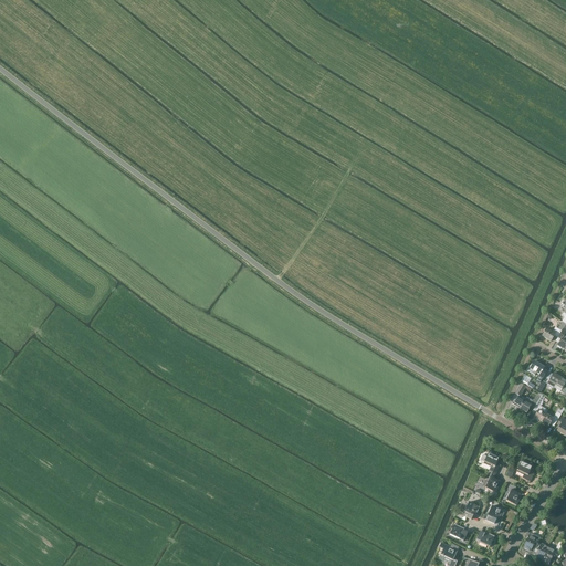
[(554,336),(557,338),(562,332),(563,329),(565,325),(562,323),(558,329),(555,327),(552,333),(546,329),(542,337),(551,342),(554,336)]
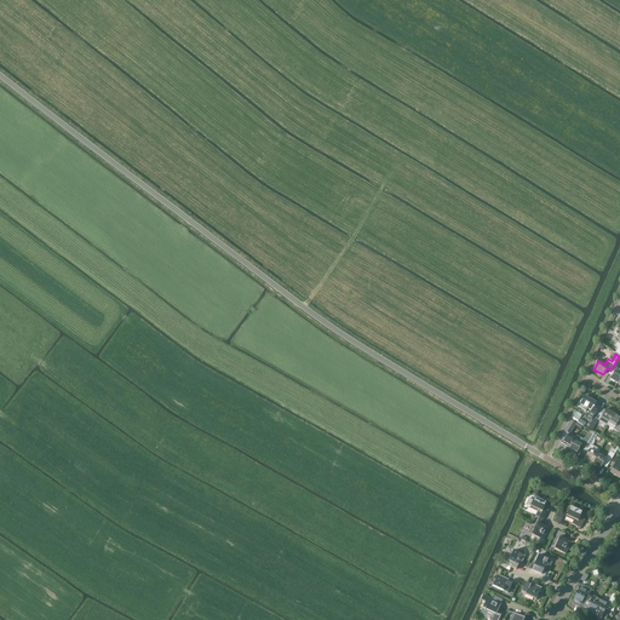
[(591,422),(593,418),(597,412),(593,409),(596,403),(585,396),(581,402),(580,402),(578,406),(585,412),(587,409),(591,411),(586,419),(591,422)]
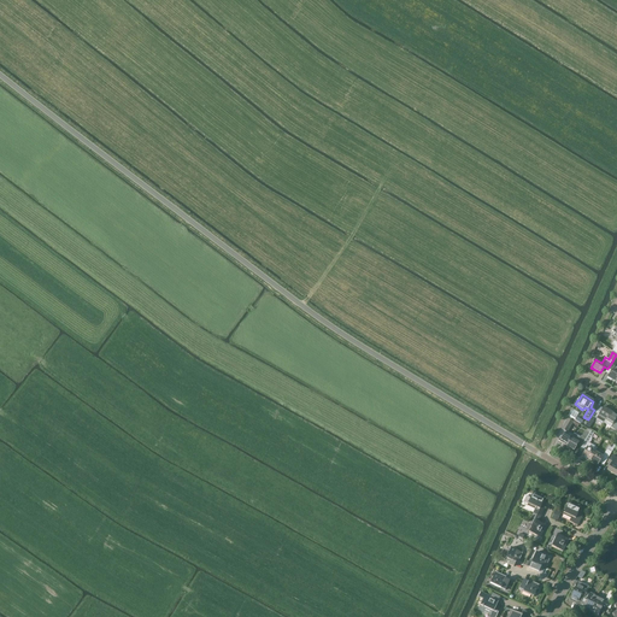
[(591,416),(604,423),(611,412),(607,410),(607,409),(604,406),(604,407),(600,413),(594,410),(591,416)]
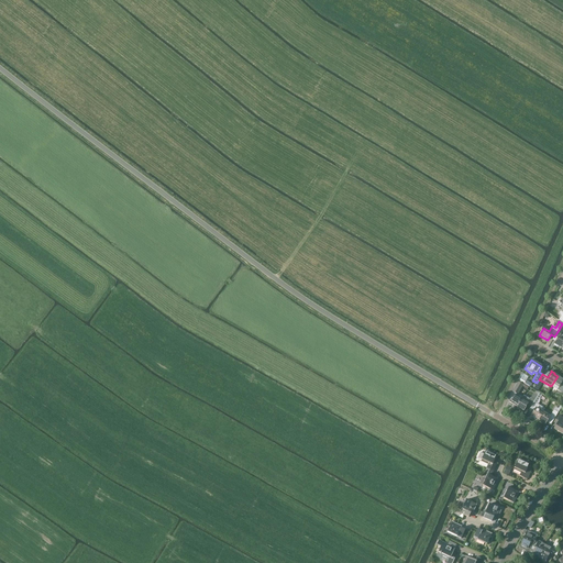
[(522,373),(518,381),(519,381),(525,384),(526,383),(525,383),(528,377),(522,373)]
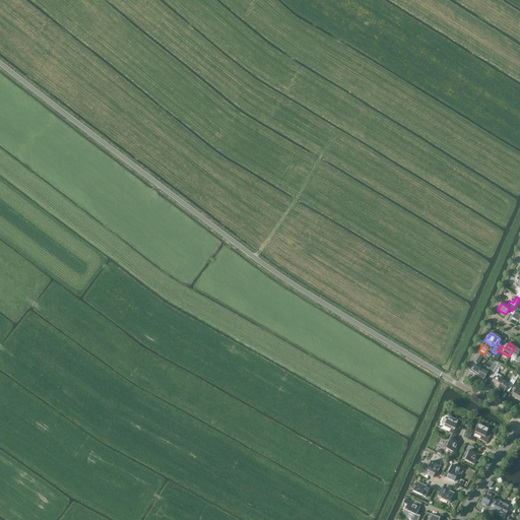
[(518,363),(519,364),(519,363),(519,355),(518,355),(519,351),(519,350),(515,347),(509,356),(518,363)]
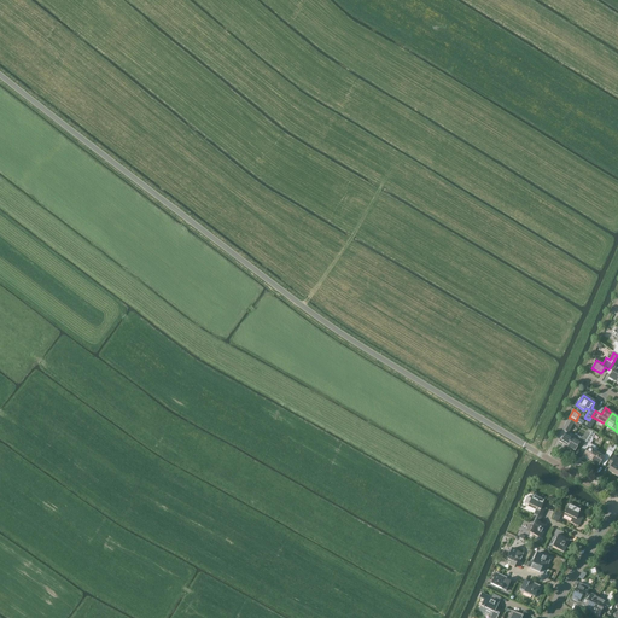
[(566,436),(573,424),(578,427),(581,425),(576,421),(570,418),(559,437),(561,438),(559,442),(563,444),(563,445),(566,448),(566,447),(567,447),(572,438),(566,436)]
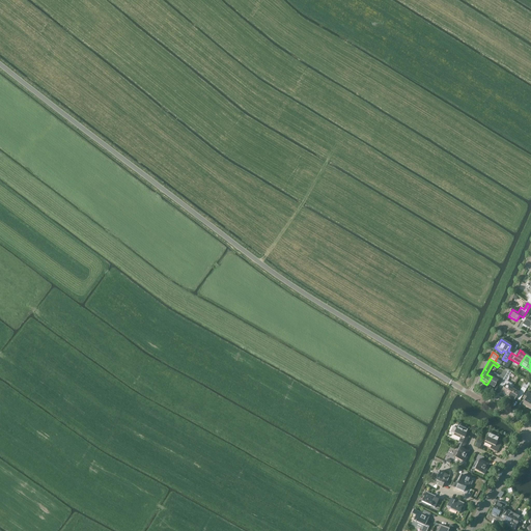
[(501,383),(504,378),(500,375),(499,376),(494,373),(492,376),(487,384),(488,384),(487,385),(491,387),(492,386),(494,388),(498,381),(501,383)]
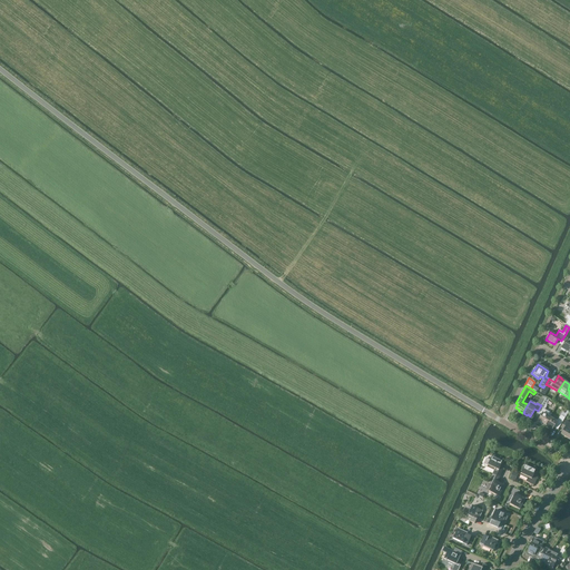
[(552,414),(544,410),(547,406),(542,404),(541,405),(538,411),(537,413),(541,416),(540,418),(539,418),(538,421),(537,422),(542,424),(546,425),(550,418),(552,414)]
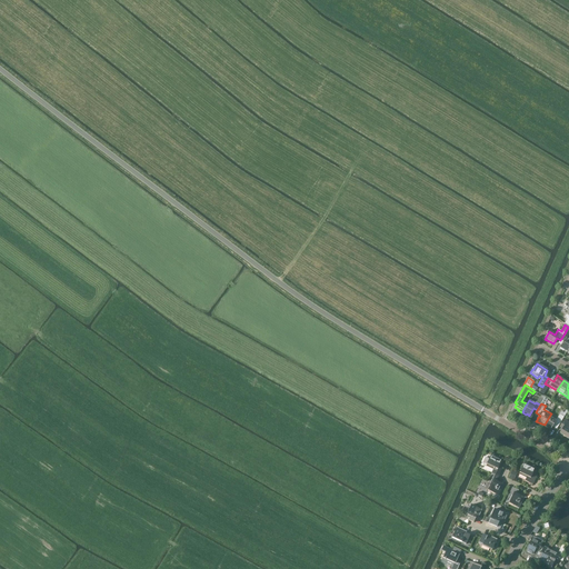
[(549,417),(545,425),(545,427),(547,428),(548,427),(551,429),(555,423),(559,426),(560,425),(566,415),(561,412),(556,421),(549,417)]
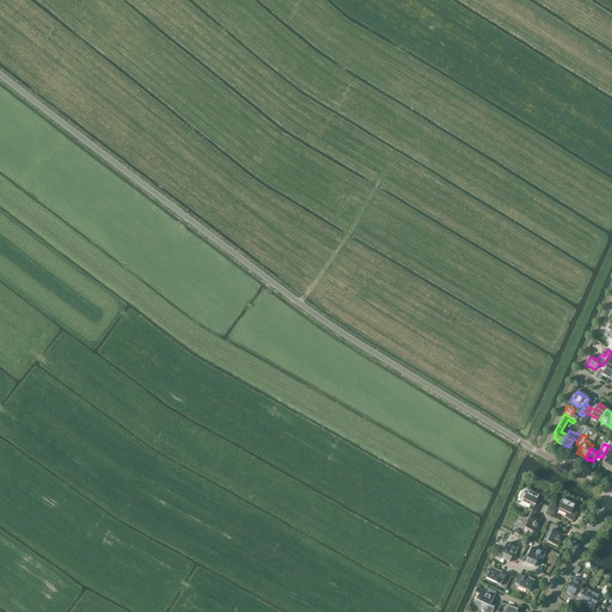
[(531,506),(530,509),(537,513),(540,505),(537,502),(540,495),(528,489),(526,494),(522,493),(520,499),(524,501),(524,502),(531,506)]
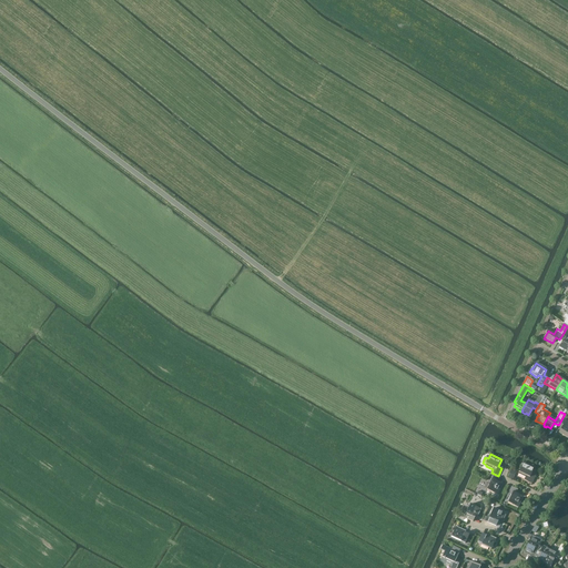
[(524,480),(531,484),(535,477),(531,475),(535,468),(524,463),(519,473),(519,474),(526,477),(524,480)]
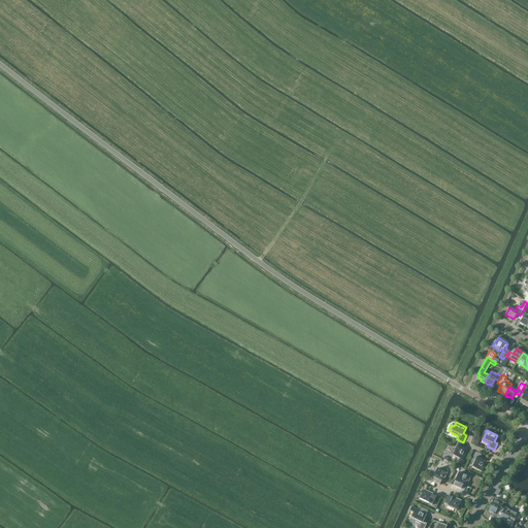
[(463,442),(457,439),(453,448),(455,449),(452,455),(453,455),(453,456),(462,460),(467,450),(461,447),(463,442)]
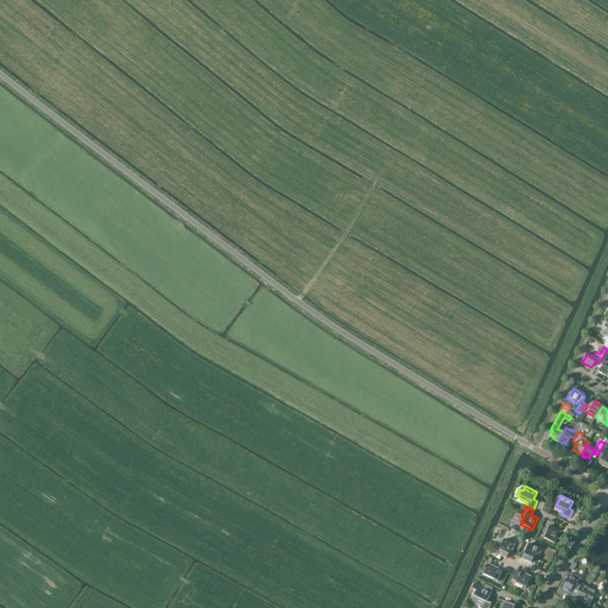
[(552,529),(555,525),(548,521),(544,529),(548,530),(544,538),(555,544),(561,532),(552,529)]
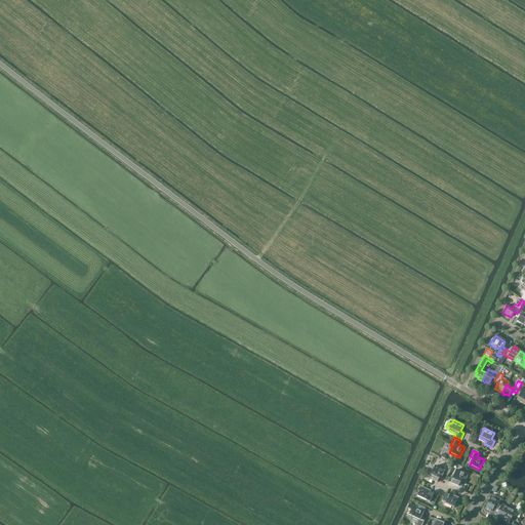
[(429,479),(431,480),(430,482),(434,483),(435,481),(437,483),(439,479),(438,478),(439,477),(442,478),(445,471),(435,467),(429,479)]
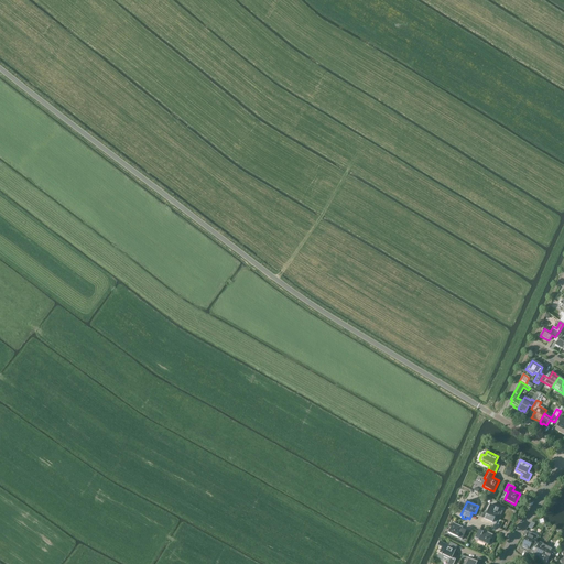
[(484,519),(492,522),(495,518),(494,518),(495,516),(497,518),(501,510),(490,505),(484,519)]
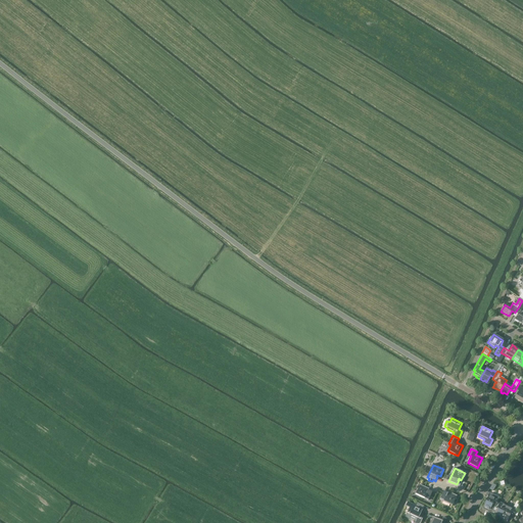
[(427,488),(420,485),(416,494),(428,501),(432,492),(428,490),(428,491),(426,490),(427,488)]
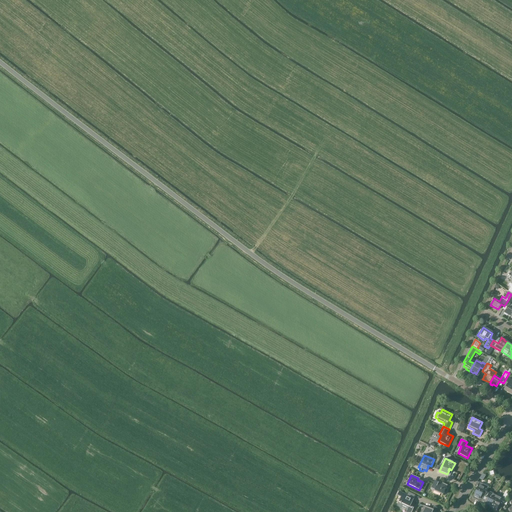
[(431,489),(443,495),(447,486),(441,482),(439,485),(438,484),(438,483),(434,481),(431,489)]
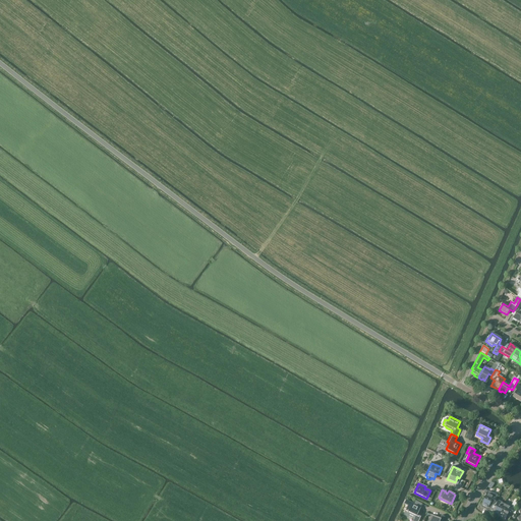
[(487,494),(481,506),(481,507),(483,509),(484,508),(487,509),(490,503),(494,504),(497,496),(488,491),(487,494)]
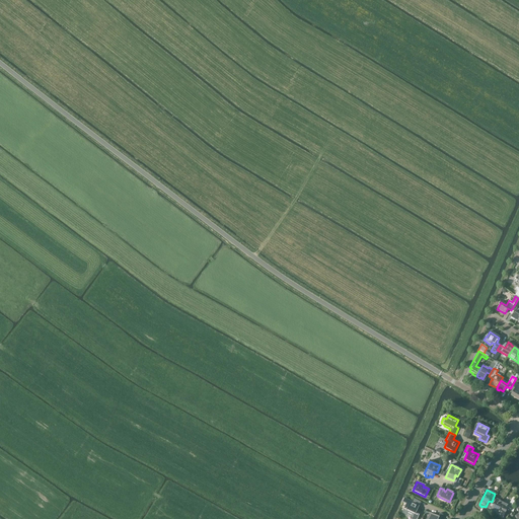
[(404,510),(402,513),(406,515),(411,516),(413,517),(412,518),(417,518),(420,515),(416,514),(420,506),(421,503),(415,500),(413,503),(409,500),(404,499),(403,503),(406,504),(404,509),(404,510)]
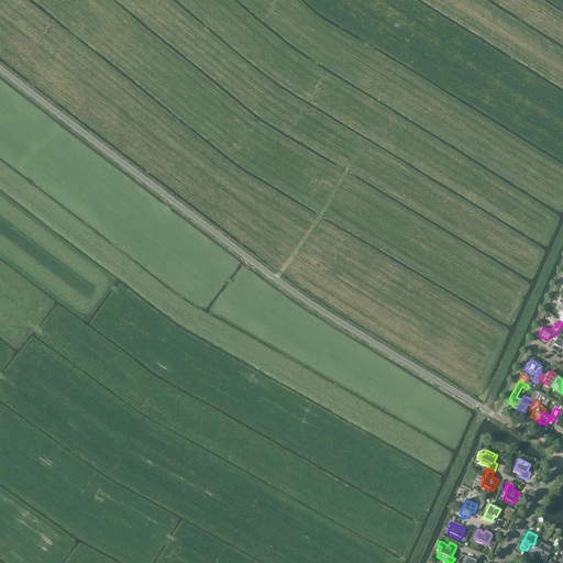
[(536,556),(539,559),(545,544),(538,541),(534,548),(532,547),(529,553),(532,555),(532,553),(536,555),(536,556)]
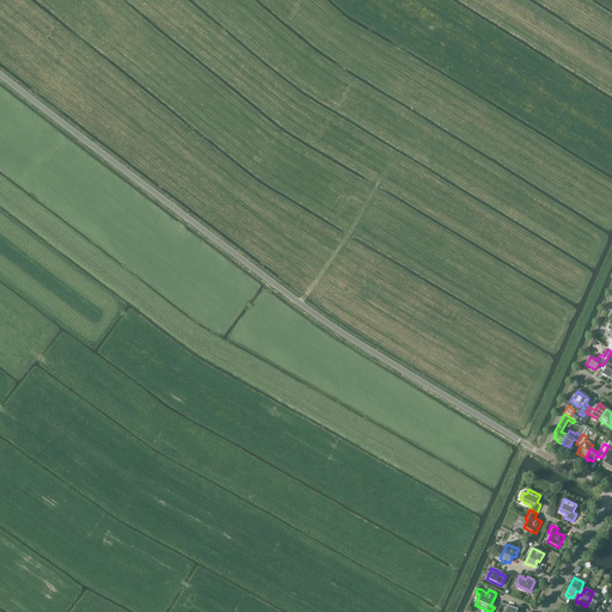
[(593,592),(586,607),(593,611),(597,604),(600,605),(604,598),(600,595),(599,598),(595,597),(597,594),(593,592)]
